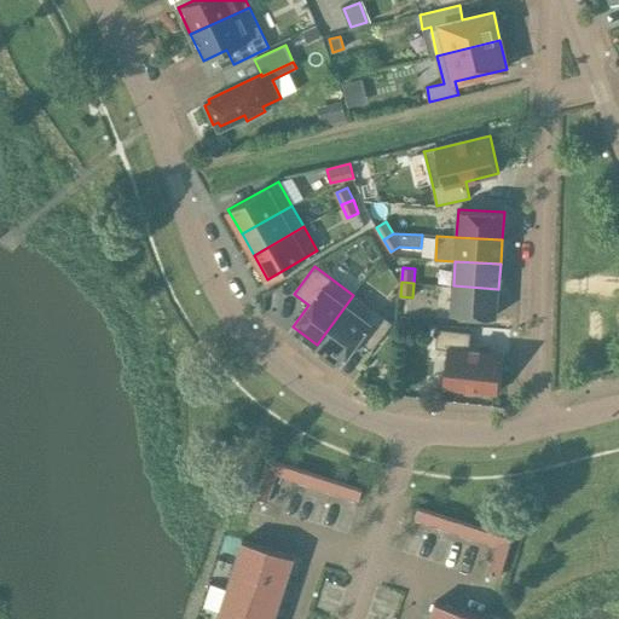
[(453,285),(451,313),(497,317),(498,289),(453,285)]
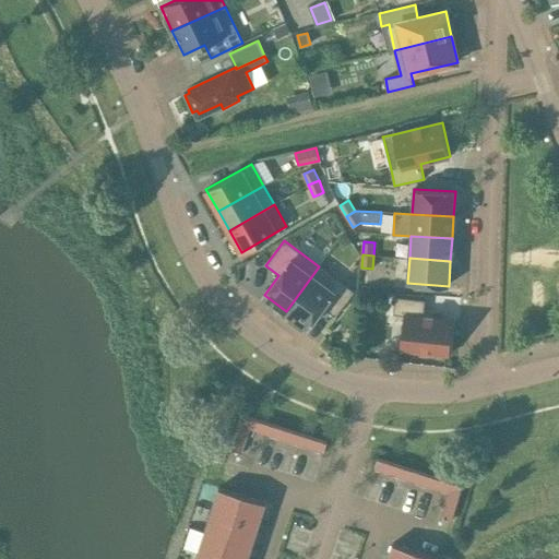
[(286,311),(308,328),(323,307),(335,317),(354,292),(319,266),(286,311)]
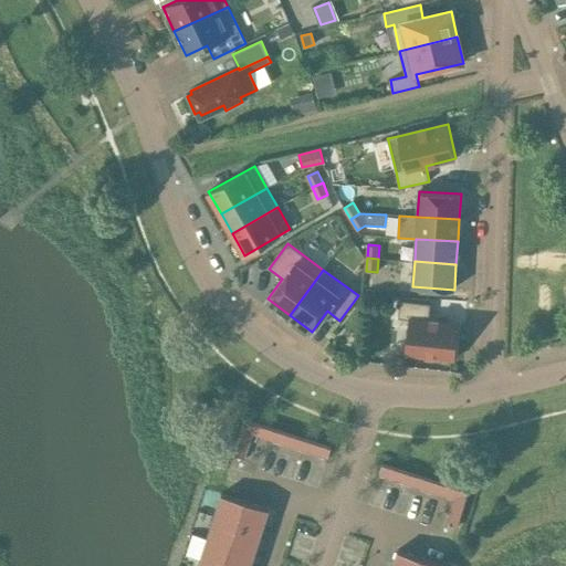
[(398,318),(409,320),(406,353),(456,358),(459,323),(428,320),(430,304),(400,301),(398,318)]
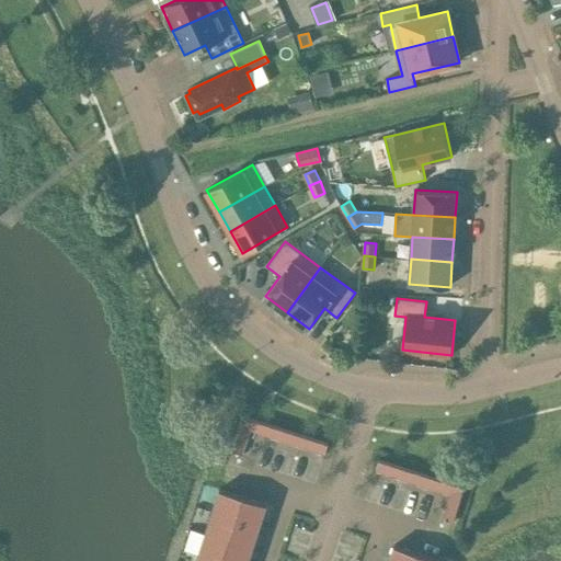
[(250,430),(243,416),(237,438),(247,442),(250,430)]
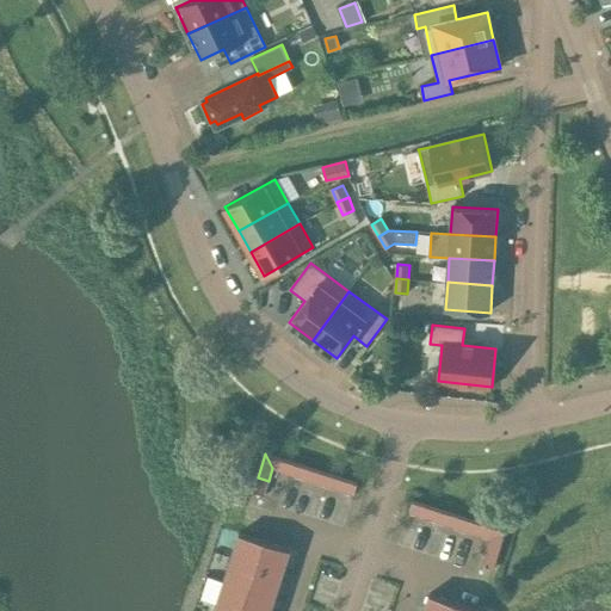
[(285,473),(289,461),(265,454),(272,468),(285,473)]
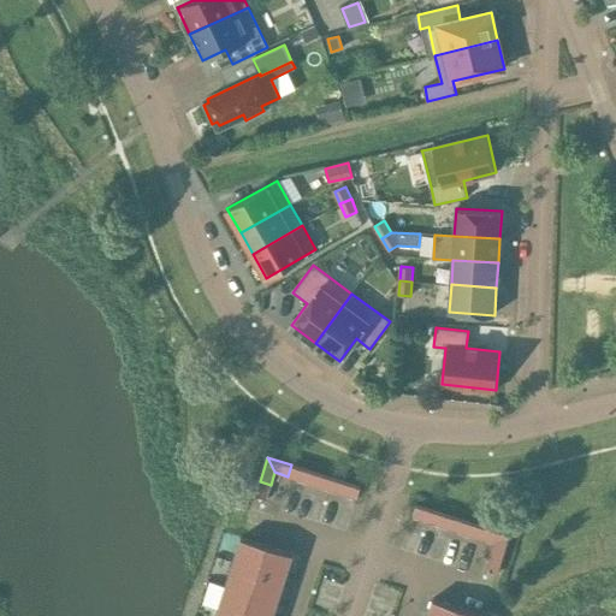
[(302,480),(306,469),(291,465),(288,477),(302,480)]
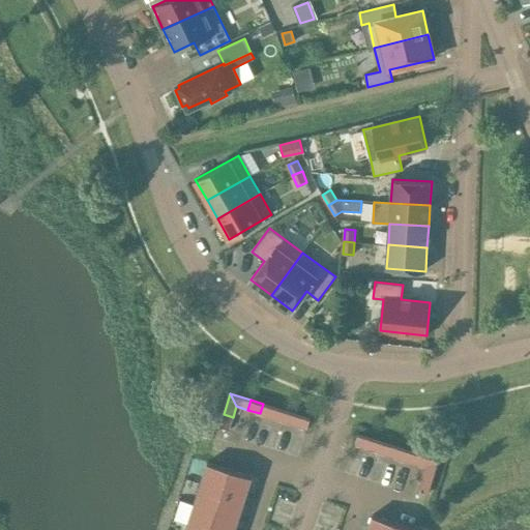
[(271,417),(274,408),(263,404),(260,413),(271,417)]
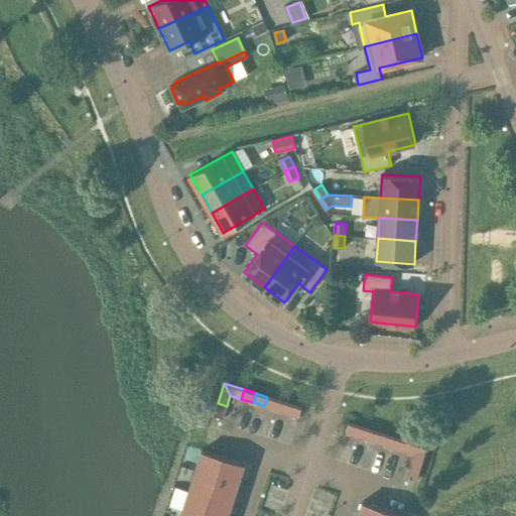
[(276,410),(279,400),(267,397),(264,406),(276,410)]
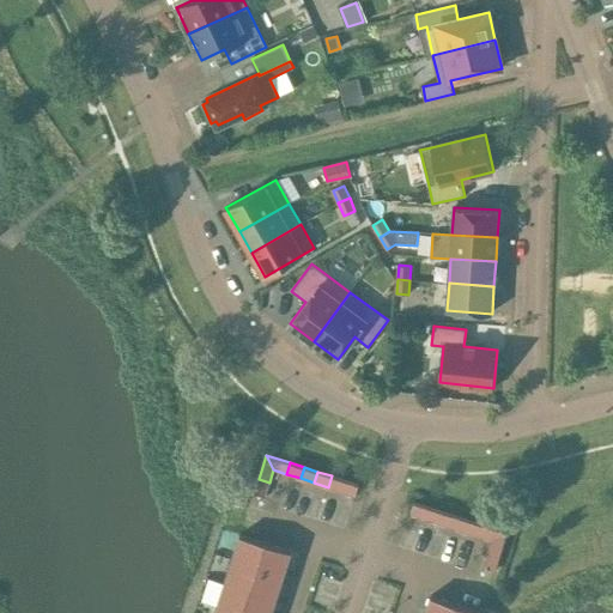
[(341,491),(345,480),(332,475),(328,487),(341,491)]
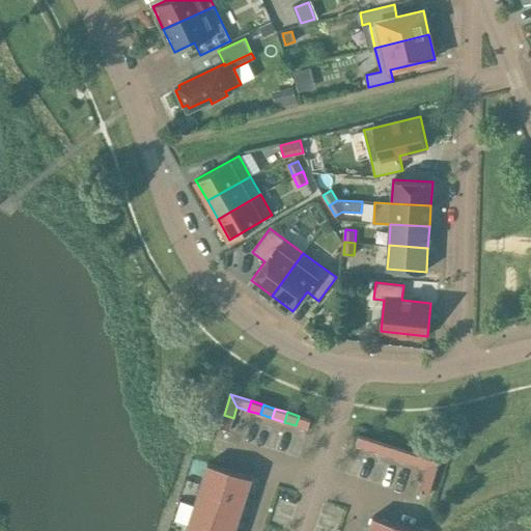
[(233,418),(224,415),(220,427),(229,430),(233,418)]
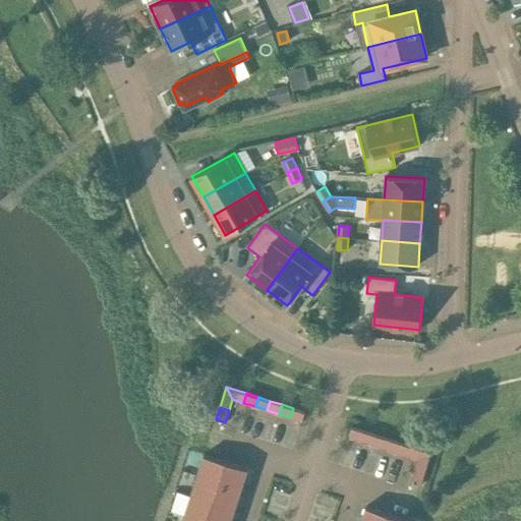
[(305,412),(293,408),(290,417),(302,421),(305,412)]
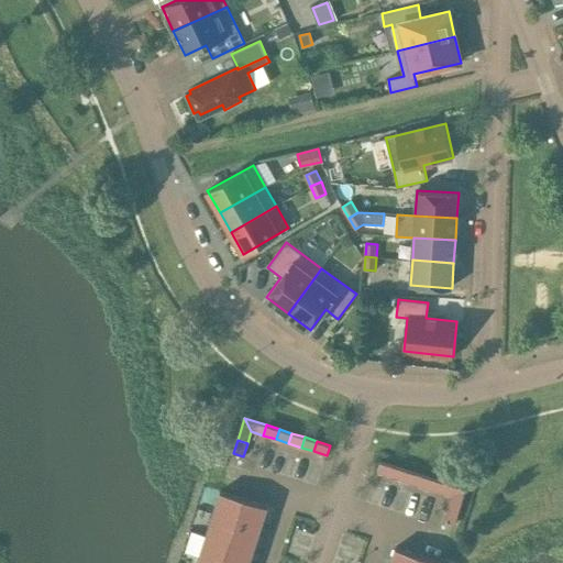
[(381,461),(377,472),(389,476),(394,465),(381,461)]
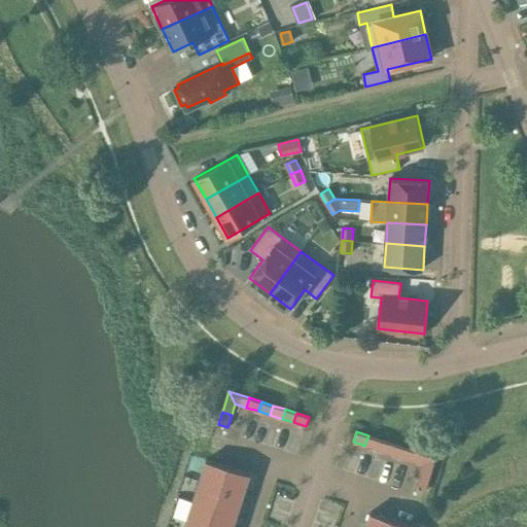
[(377,450),(380,440),(369,435),(364,446),(377,450)]
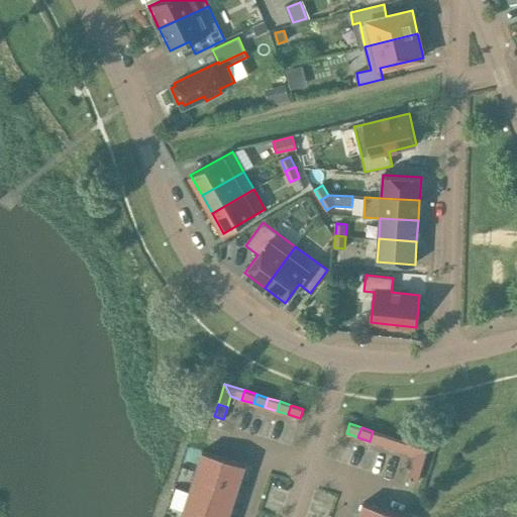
[(381,444),(384,435),(373,431),(370,441),(381,444)]
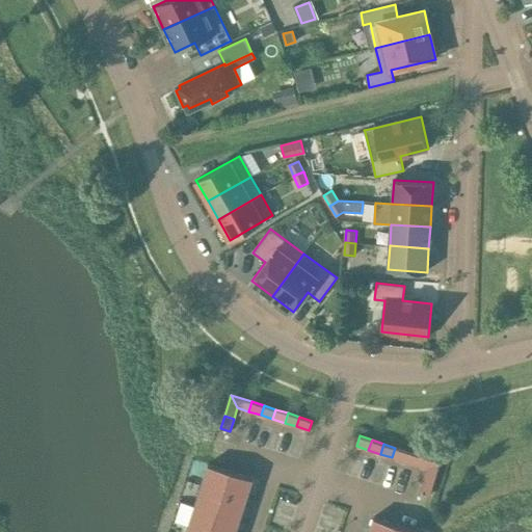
[(392,457),(404,461),(407,451),(395,448),(392,457)]
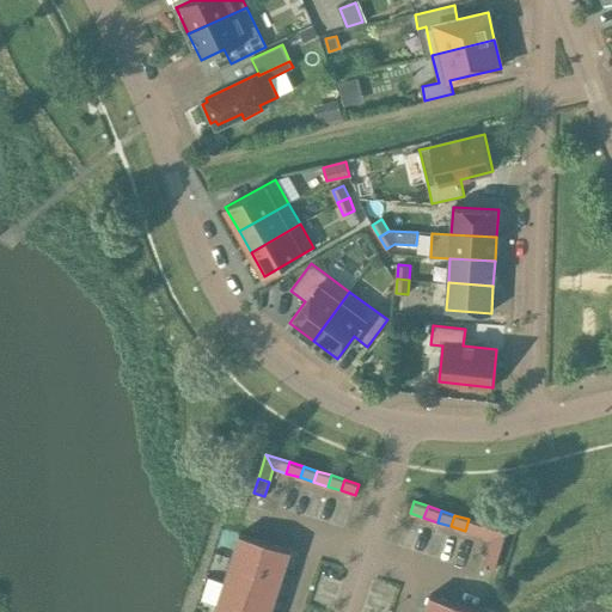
[(465,531),(478,534),(482,524),(469,519),(465,531)]
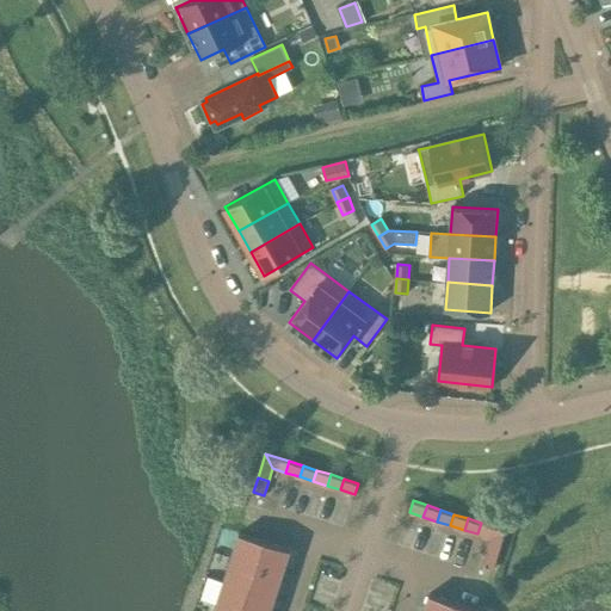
[(481,523),(477,534),(491,538),(506,530),(481,523)]
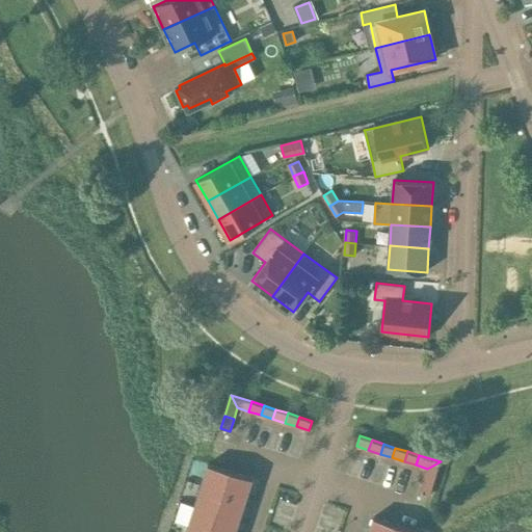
[(441,461),(427,469),(424,480),(433,483),(441,461)]
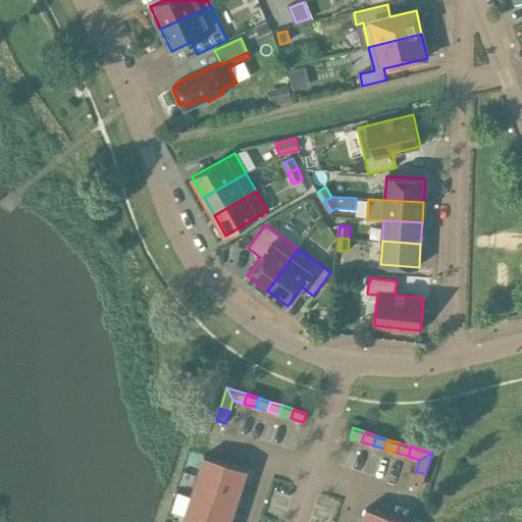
[(248,469),(224,462),(224,461),(205,455),(198,476),(242,489),(248,469)]
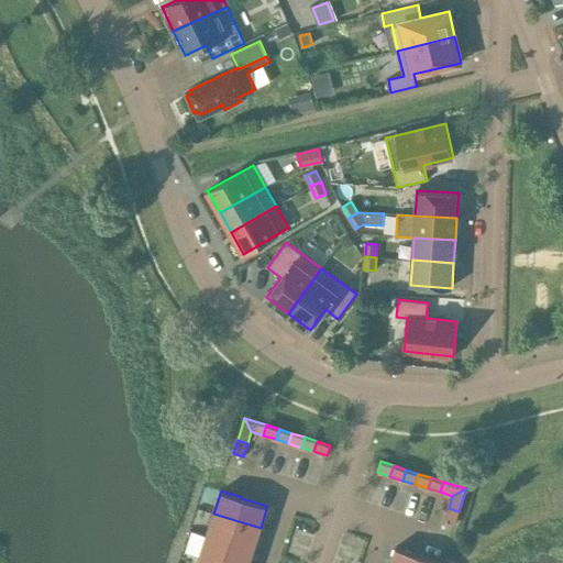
[(459,511),(449,508),(444,521),(454,525),(459,511)]
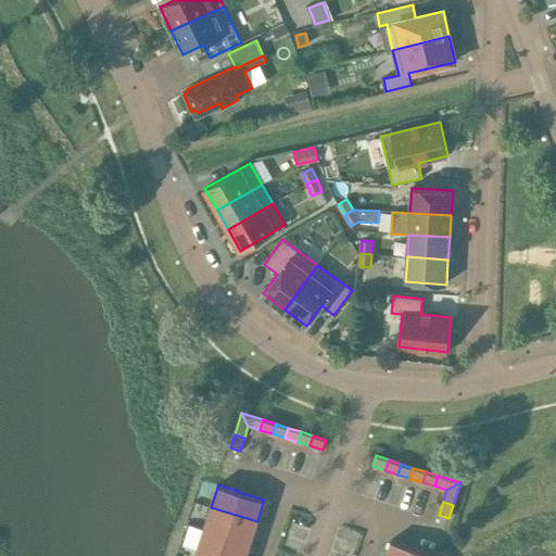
[(211,507),(204,528),(250,543),(257,521),(211,507)]
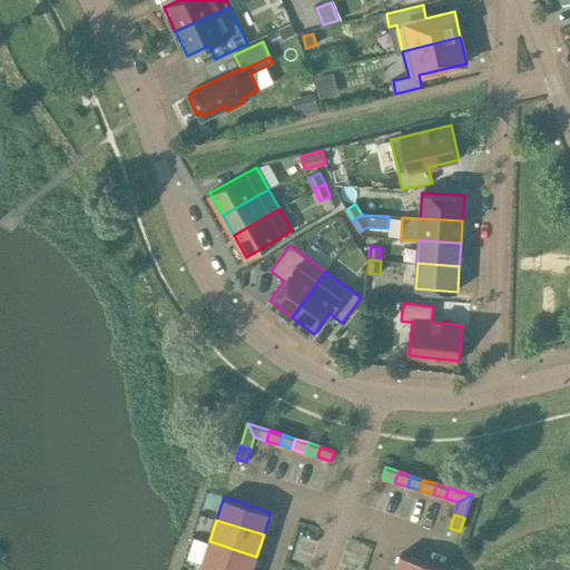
[(209,541),(203,562),(225,569),(252,569),(256,557),(209,541)]
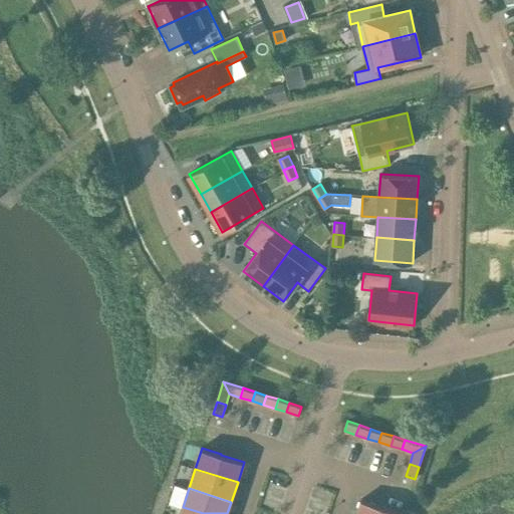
[(403,513),(404,513),(384,507),(361,499),(356,513),(403,513)]
